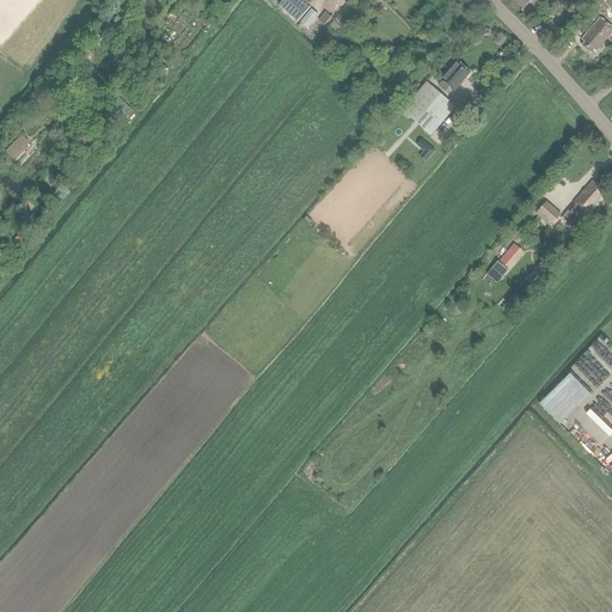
[(312,7),(304,0),(283,0),(279,7),(297,24),(312,7)]
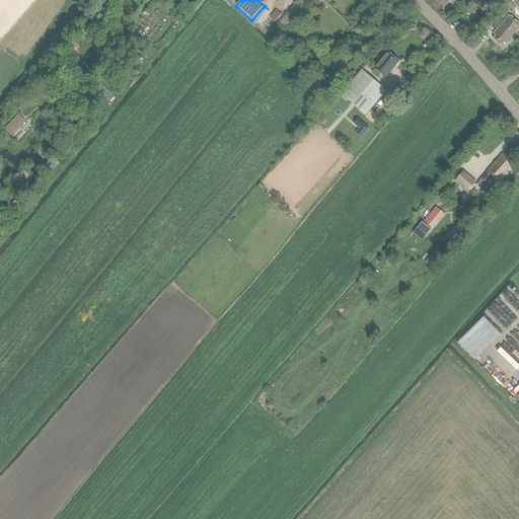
[(262,25),(273,13),(266,7),(254,18),(262,25)]
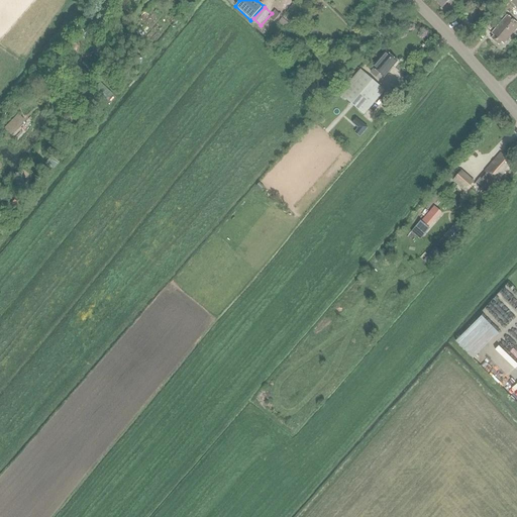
[(270,17),(274,21),(280,15),(276,11),(270,17)]
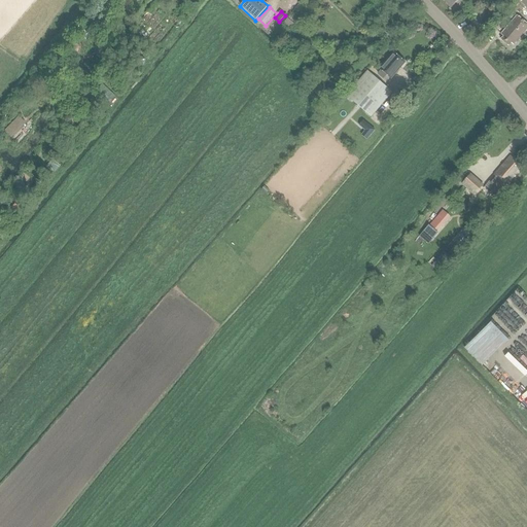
[(108,22),(103,15),(80,33),(85,39),(108,22)]
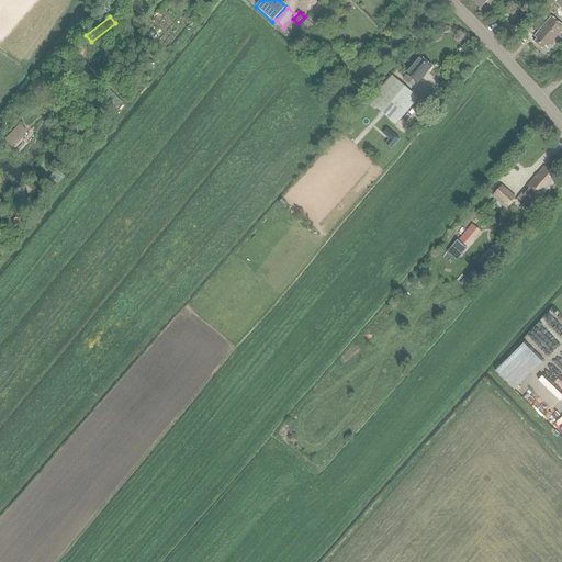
[(548,48),(561,31),(561,26),(551,18),(535,36),(537,40),(534,43),(541,49),(544,46),(548,48)]
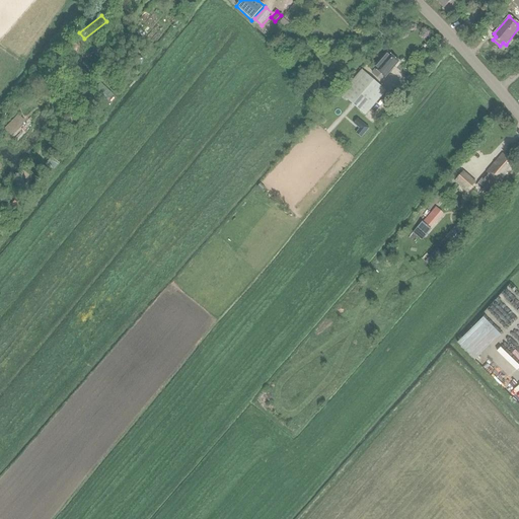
[(291,25),(283,18),(279,23),(287,29),(291,25)]
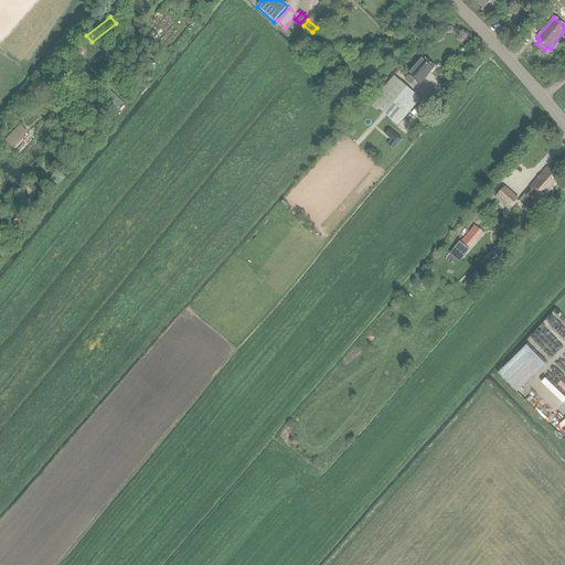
[(423,57),(407,75),(419,86),(435,68),(423,57)]
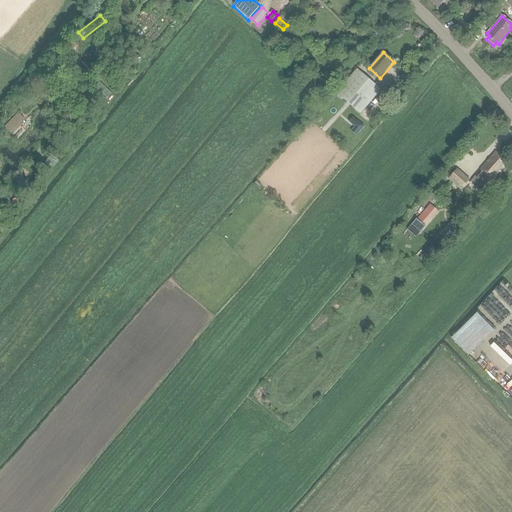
[(360,114),(381,90),(357,69),(336,93),(360,114)]
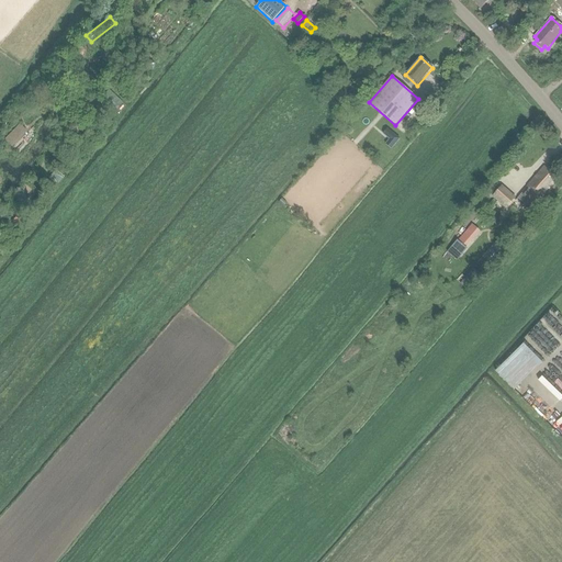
[(383,134),(388,138),(392,132),(388,128),(383,134)]
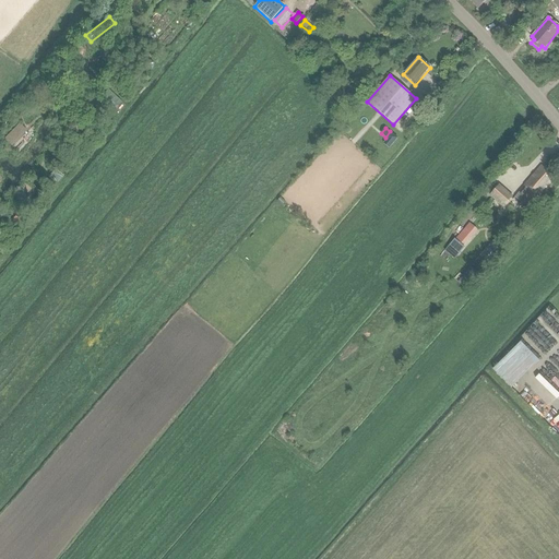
[(9,143),(23,154),(28,147),(15,135),(9,143)]
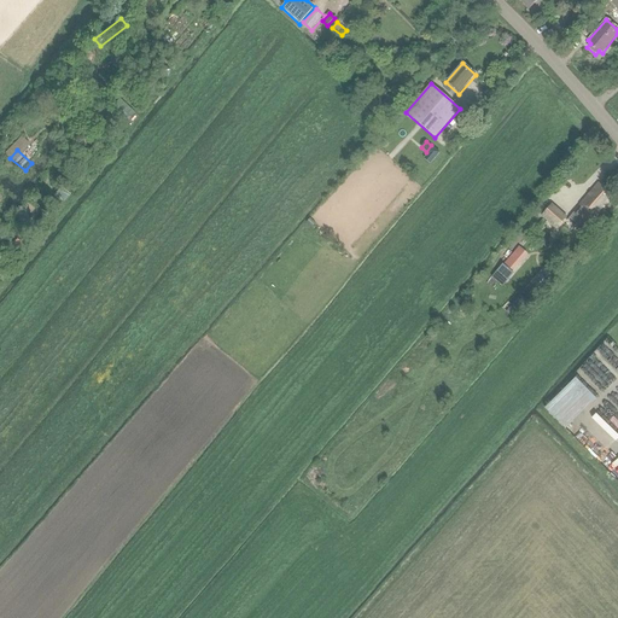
[(611,194),(599,184),(578,205),(593,219),(604,207),(602,205),(611,194)]
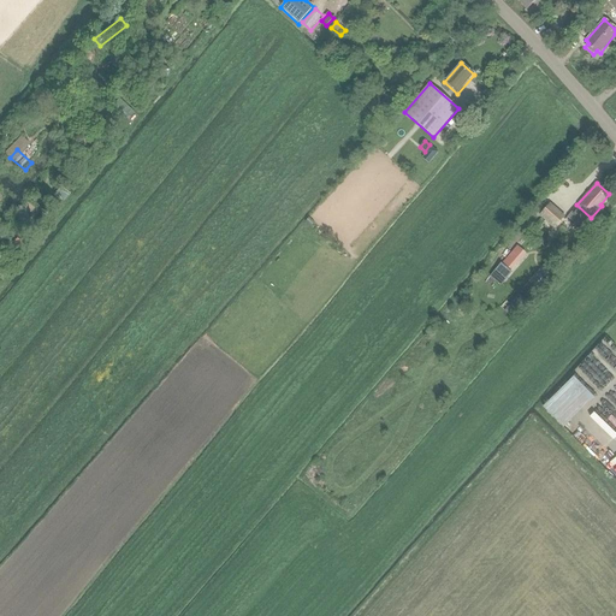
[(555,229),(564,218),(550,206),(540,217),(555,229)]
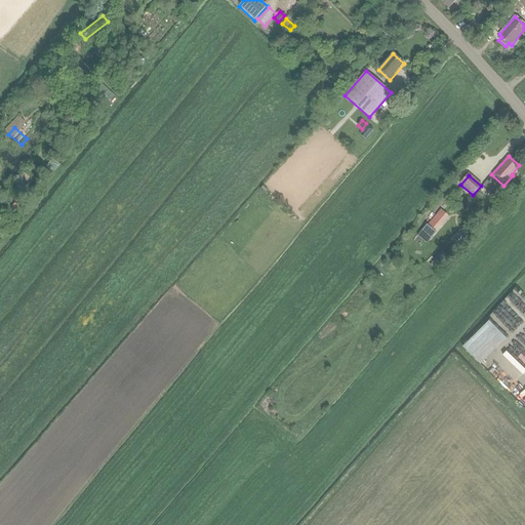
[(500,184),(491,175),(486,180),(495,189),(500,184)]
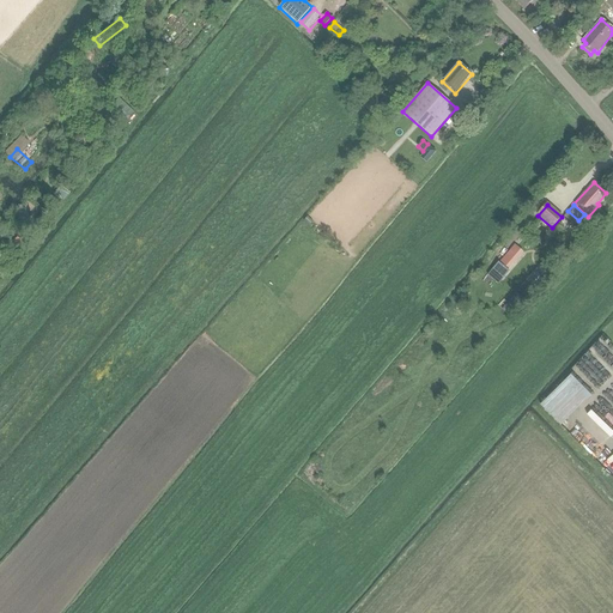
[(515,244),(498,265),(505,271),(522,252),(515,244)]
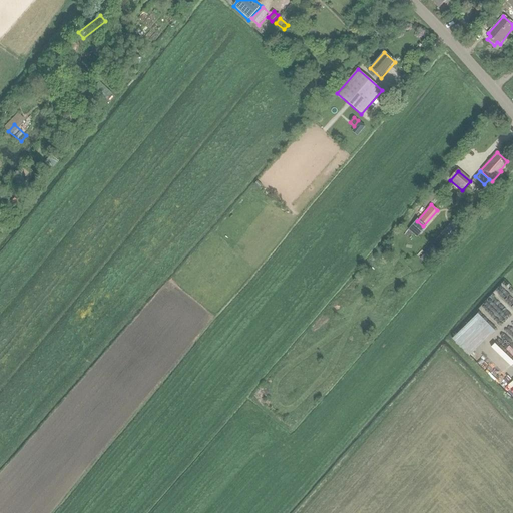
[(452,221),(447,228),(455,235),(461,229),(452,221)]
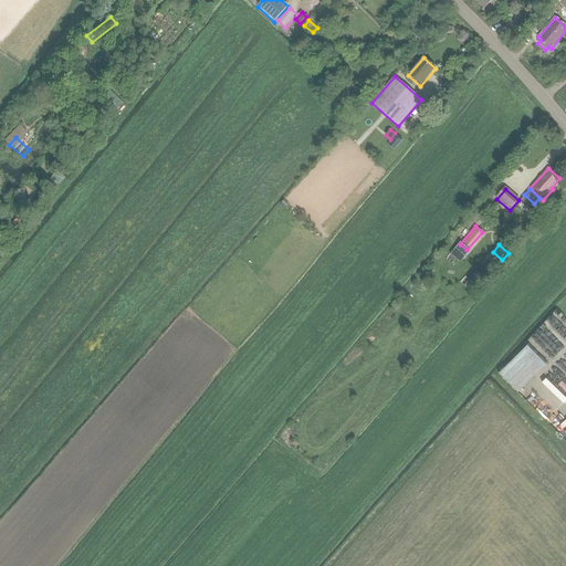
[(470,292),(484,276),(478,271),(463,286),(470,292)]
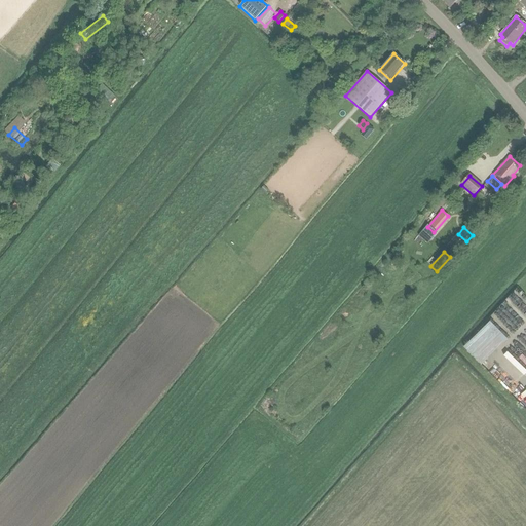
[(506,299),(464,348),(475,344),(480,349),(488,346),(493,340),(494,345),(495,343),(503,340),(505,338),(501,327),(510,333),(513,329),(514,329),(510,325),(517,316),(514,314),(511,305),(510,306),(506,299)]
